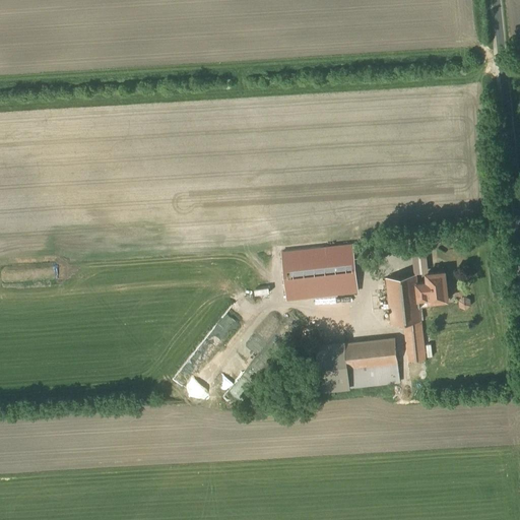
[(352,244),(282,252),(287,299),(358,291),(352,244)]
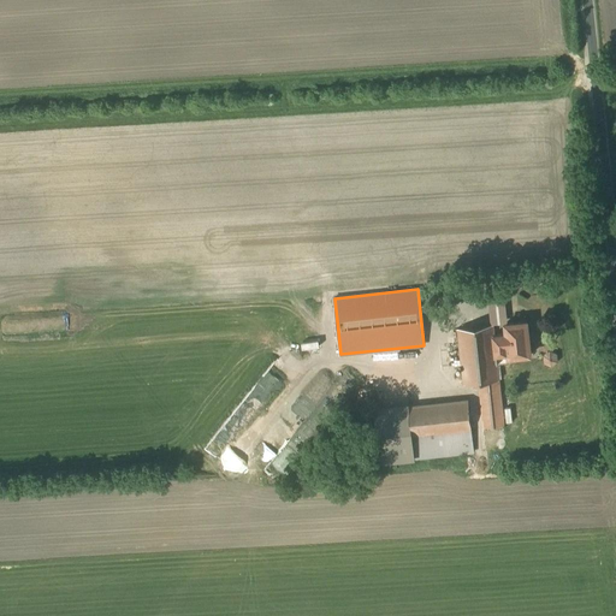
[(527,321),(505,324),(507,333),(495,335),(498,362),(511,361),(510,356),(531,355),(527,321)]
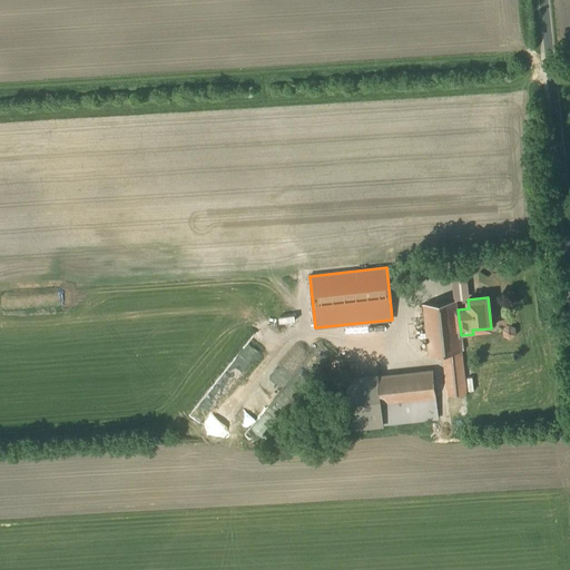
[(458,310),(458,301),(423,304),(429,354),(430,354),(430,355),(443,354),(449,395),(467,393),(461,335),(458,310)]
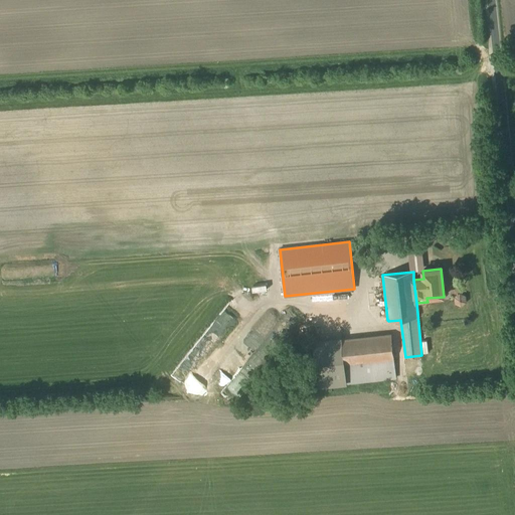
[(464,298),(458,295),(452,299),(454,306),(460,308),(465,303),(464,298)]
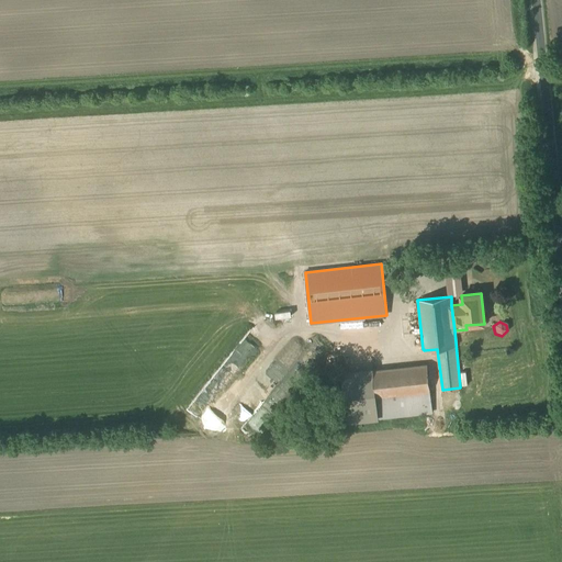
[(428,364),(373,371),(373,378),(378,418),(433,412),(428,364)]
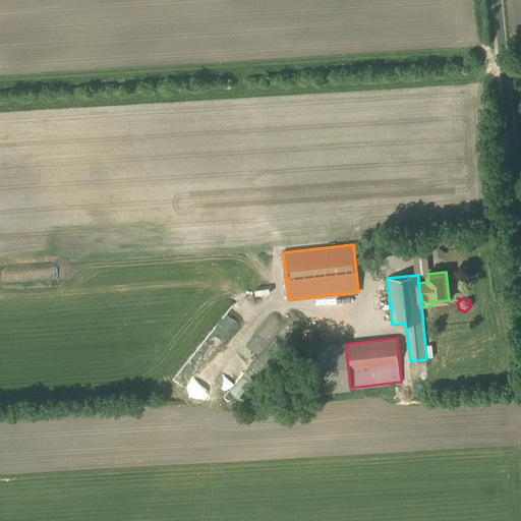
[(346,350),(319,353),(323,391),(350,388),(346,350)]
